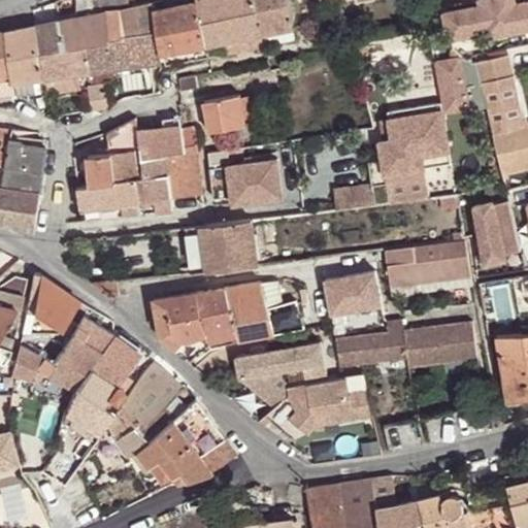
[(81,11),(79,0),(76,0),(79,15),(59,20),(63,51),(87,46),(81,11)]
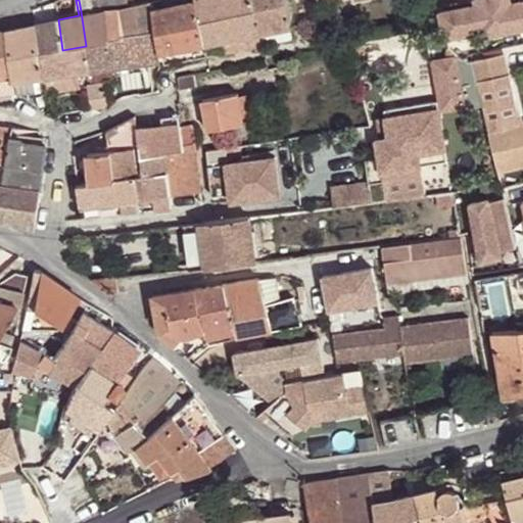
[(88,0),(79,0),(81,11),(89,9),(88,0)]
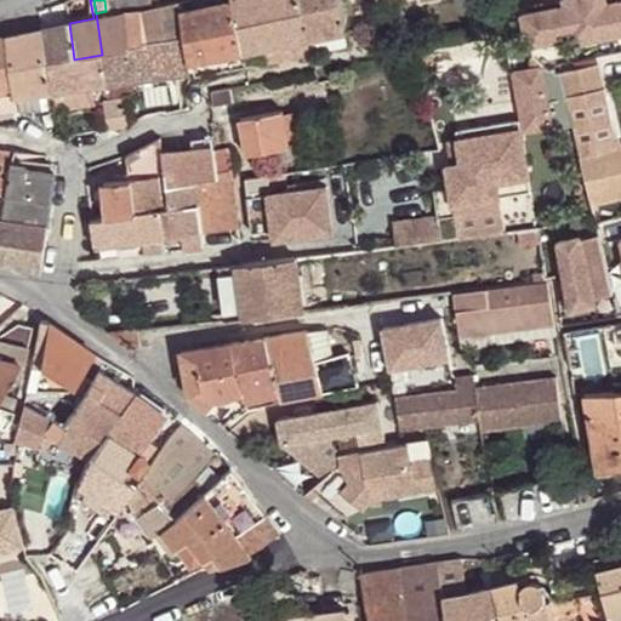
[(104,0),(106,11),(118,10),(114,0),(104,0)]
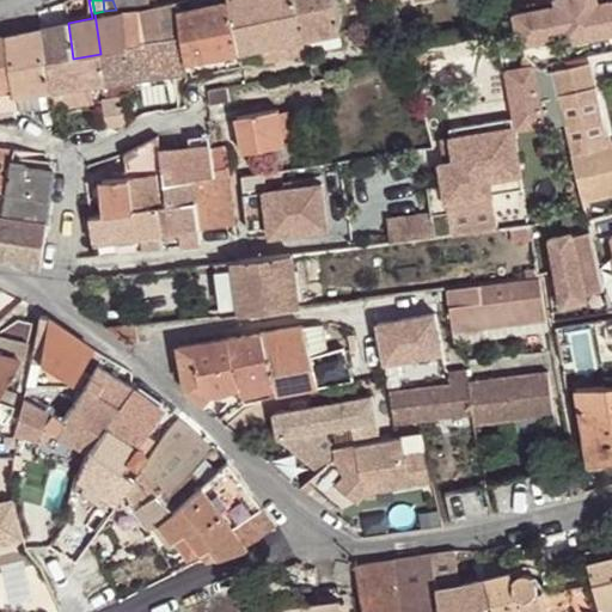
[(231,0),(178,11),(187,63),(189,62),(215,57),(239,54),(231,0)]
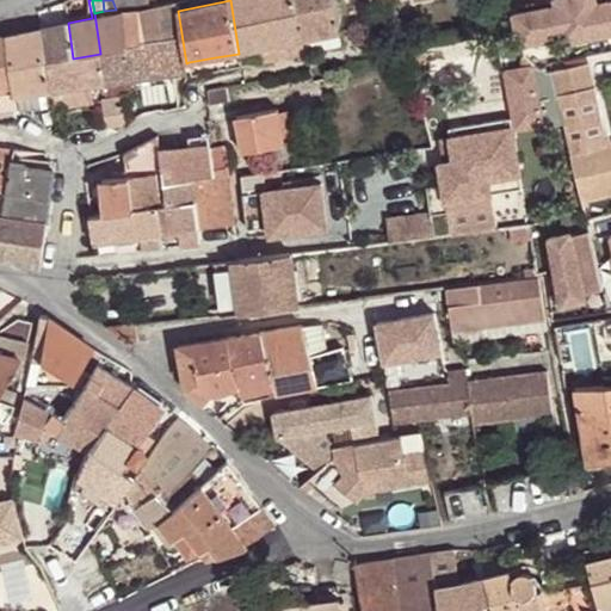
[(229,0),(230,0),(239,54),(241,67),(259,62),(257,49),(302,41),(294,0),(229,0)]
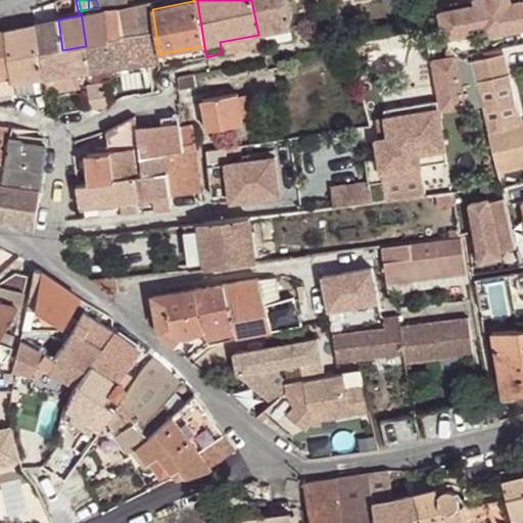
[(251,0),(258,35),(291,29),(286,0),(251,0)]
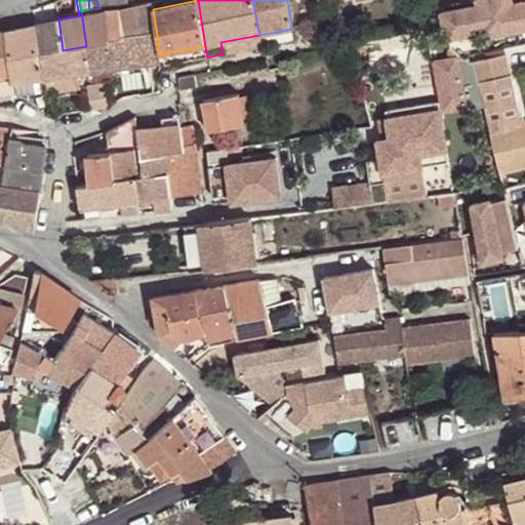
[(306,0),(310,18),(320,16),(317,0),(306,0)]
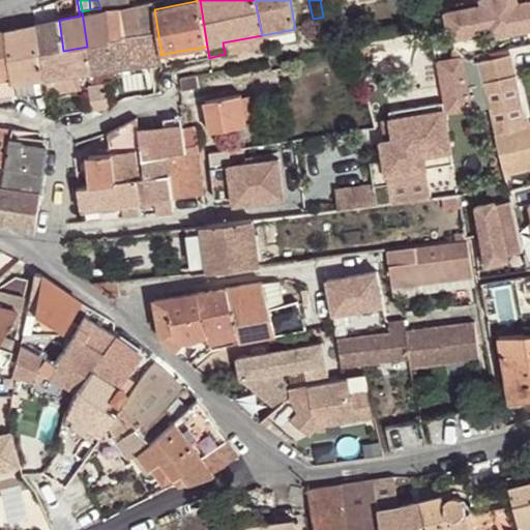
[(483,0),(484,4),(490,31),(491,36),(522,30),(517,4),(514,0),(483,0)]
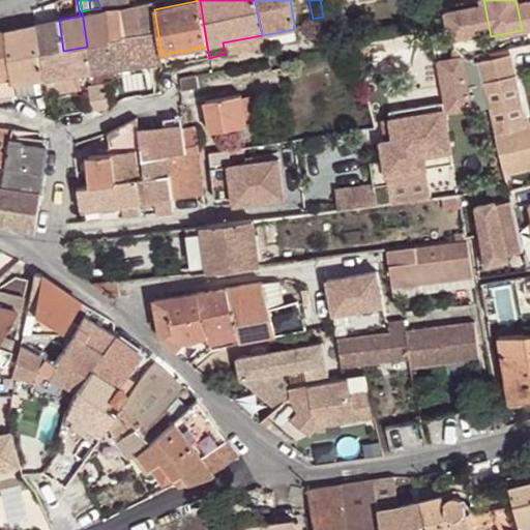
[(529,1),(517,4),(522,30),(529,28),(529,1)]
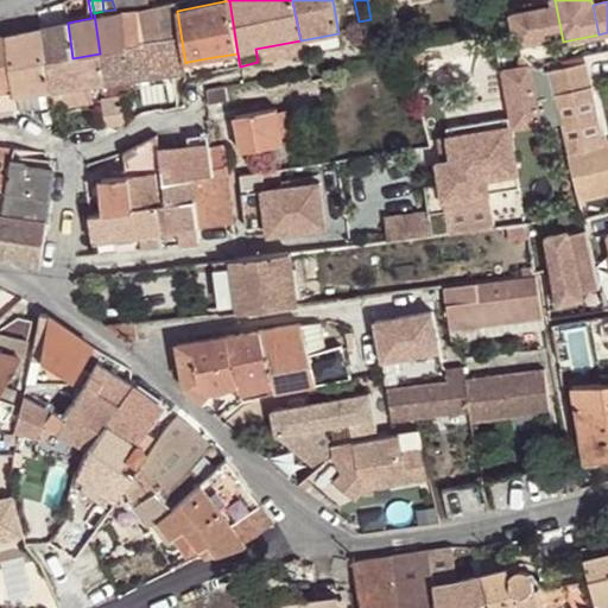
[(176,4),(122,13),(132,80),(187,73),(185,63),(177,11),(176,4)]
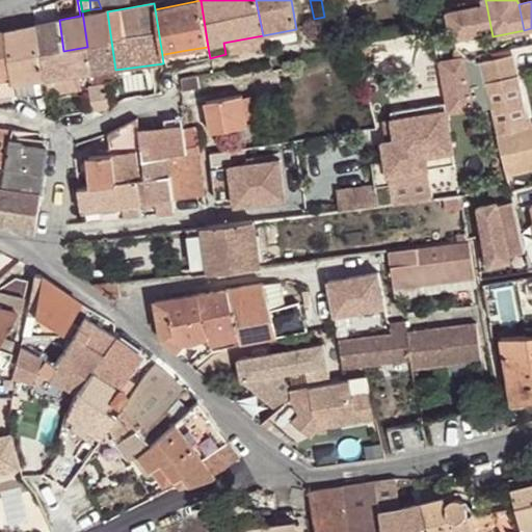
[(449,12),(454,38),(491,31),(486,4),(449,12)]
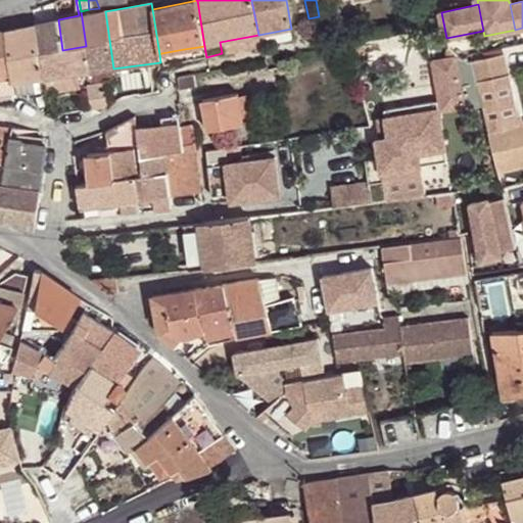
[(86,46),(90,72),(112,69),(113,68),(105,11),(102,11),(101,7),(99,8),(89,9),(81,11),(86,46)]
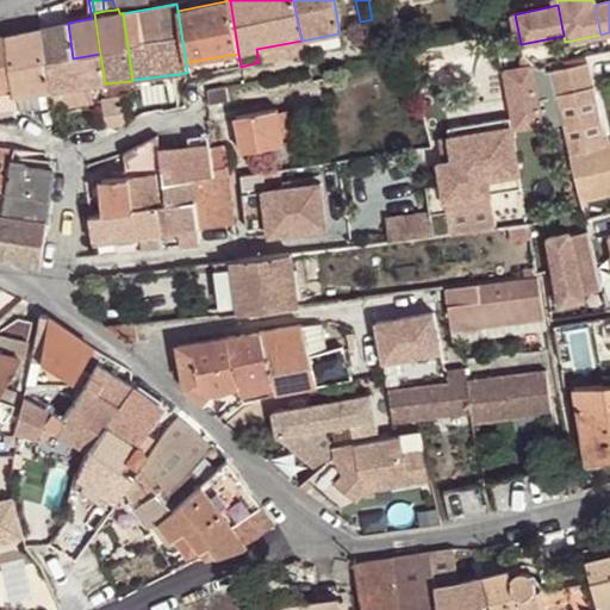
[(73,58),(68,23),(39,29),(45,63),(73,58)]
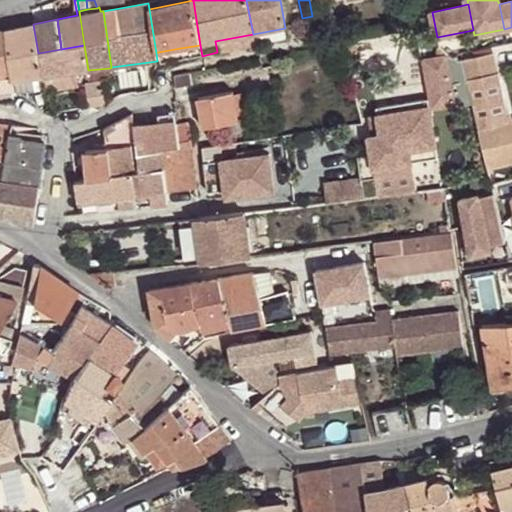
[(33,24),(6,30),(12,74),(13,81),(15,81),(41,77),(38,53),(33,24)]
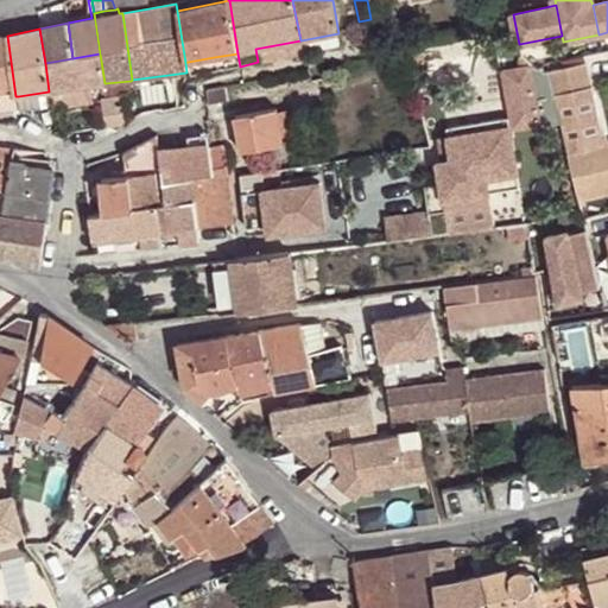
[(339,33),(301,40),(303,54),(341,46),(339,33)]
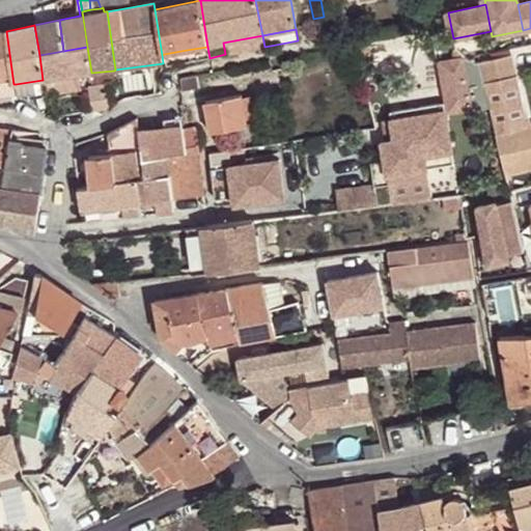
[(6,31),(0,32),(0,79),(12,77),(6,31)]
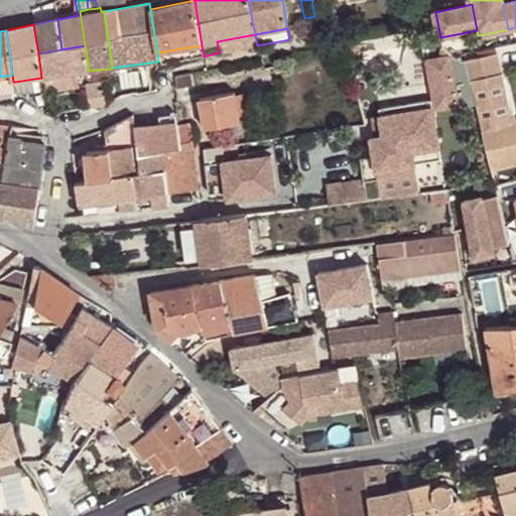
[(255,34),(217,41),(219,52),(257,45),(255,34)]
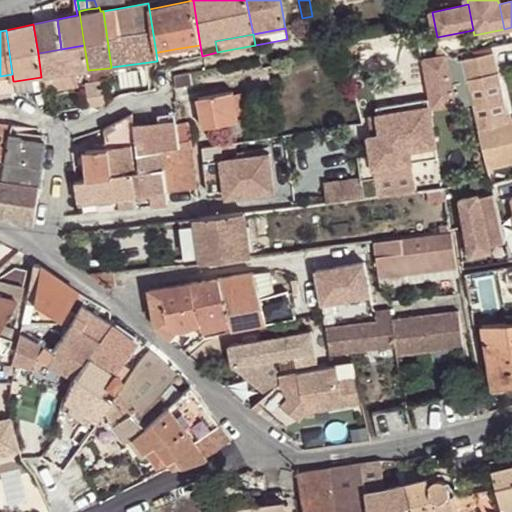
[(61,49),(38,53),(41,77),(45,89),(48,89),(46,76),(77,72),(88,70),(84,45),(61,49)]
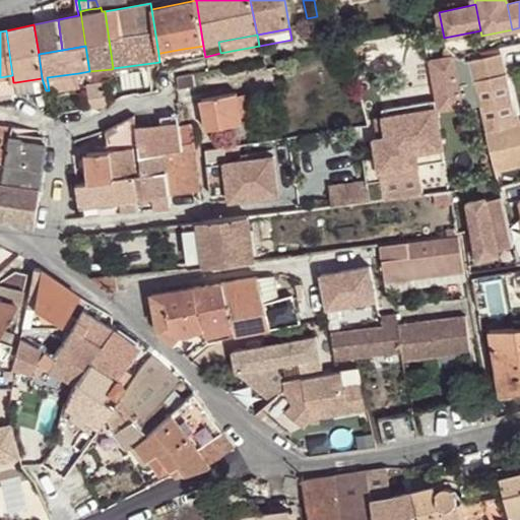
[(185,60),(183,49),(160,53),(164,64),(185,60)]
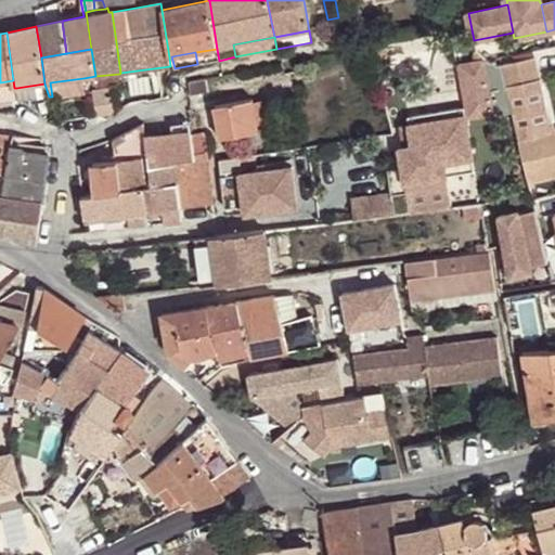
[(536,56),(502,64),(506,87),(536,80),(541,79),(536,56)]
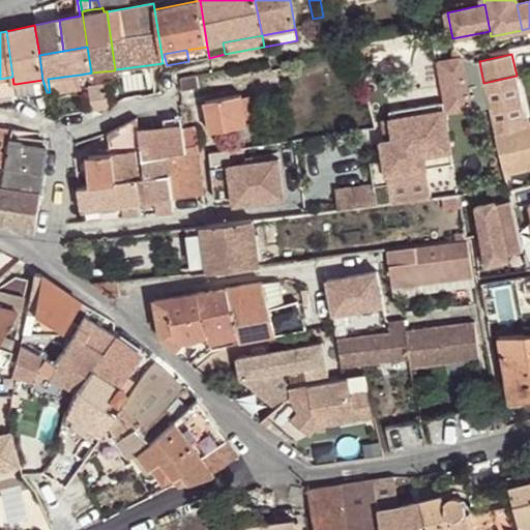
[(80,75),(48,79),(50,92),(50,93),(82,90),(80,75)]
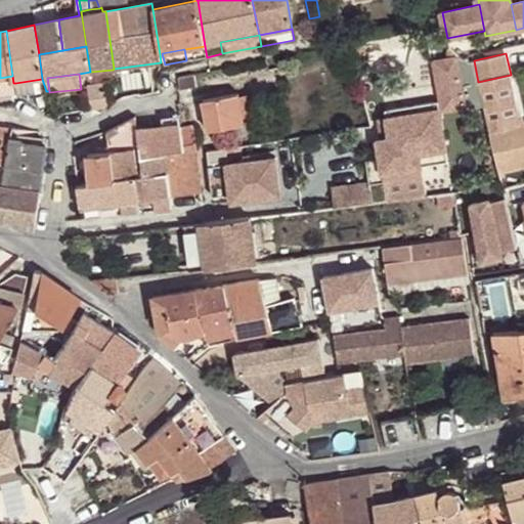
[(193,75),(178,77),(180,88),(195,86),(193,75)]
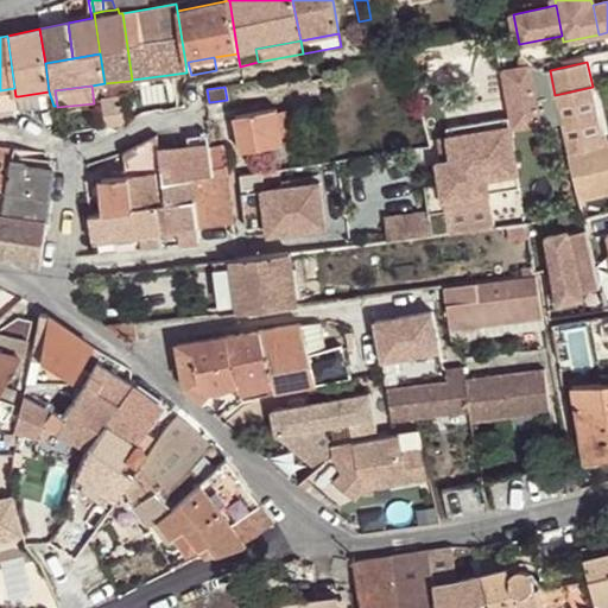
[(16,96),(14,88),(0,90),(0,109),(17,107),(16,96)]
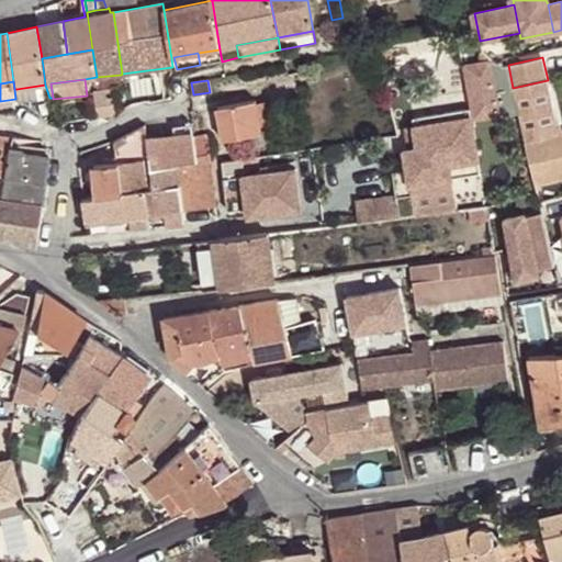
[(544,91),(542,81),(513,88),(515,98),(544,91)]
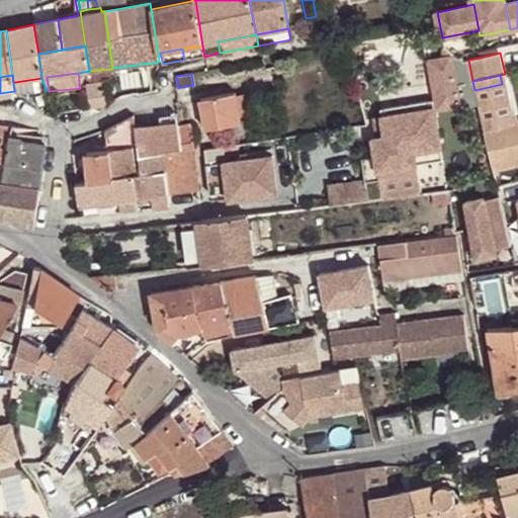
[(41,78),(15,82),(17,94),(44,90),(41,78)]
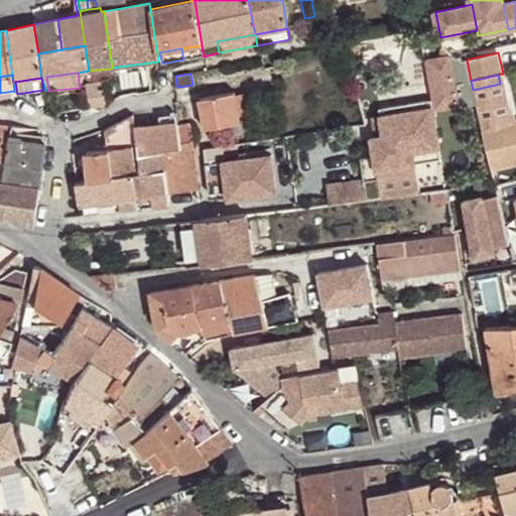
[(90,108),(106,105),(103,82),(86,85),(90,108)]
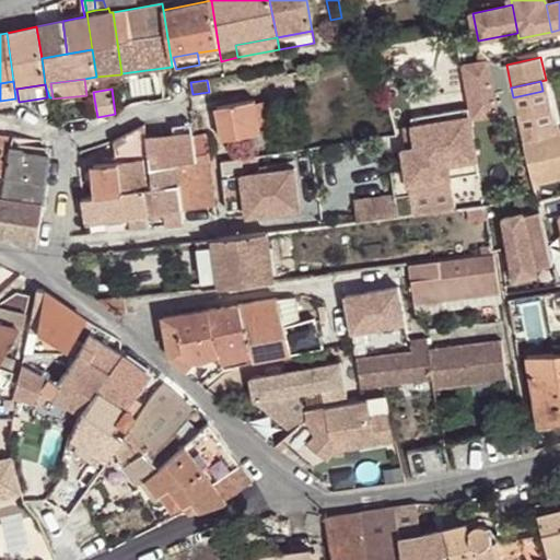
[(255,100),(218,107),(223,139),(261,132),(260,128),(256,104),(255,100)]
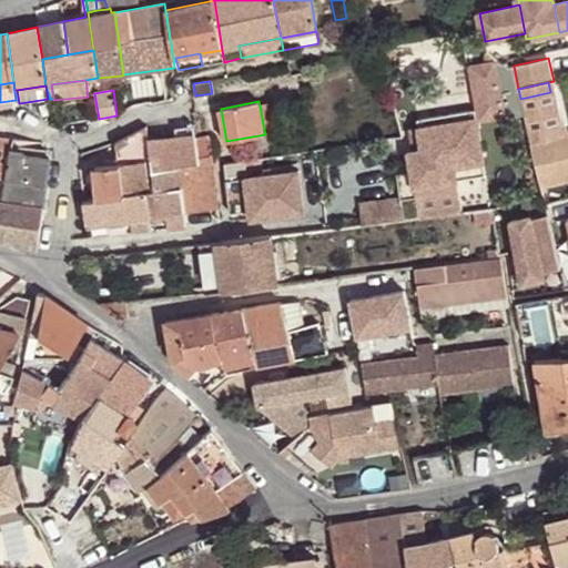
[(270,103),(260,105),(264,130),(274,128),(270,103)]
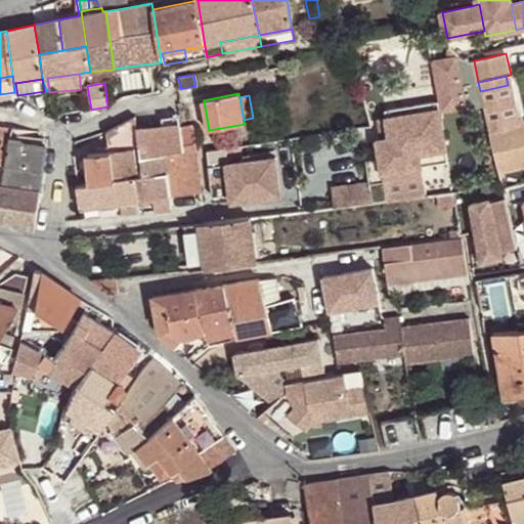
[(388,118),(440,108),(439,102),(387,111),(388,118)]
